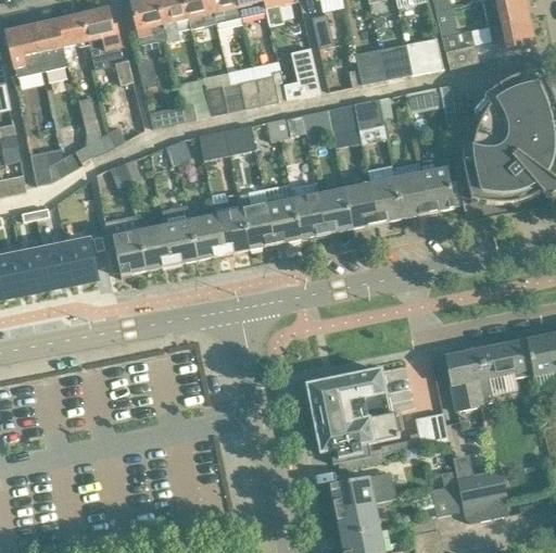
[(139,0),(131,2),(137,30),(138,29),(141,45),(166,39),(158,0),(139,0)]
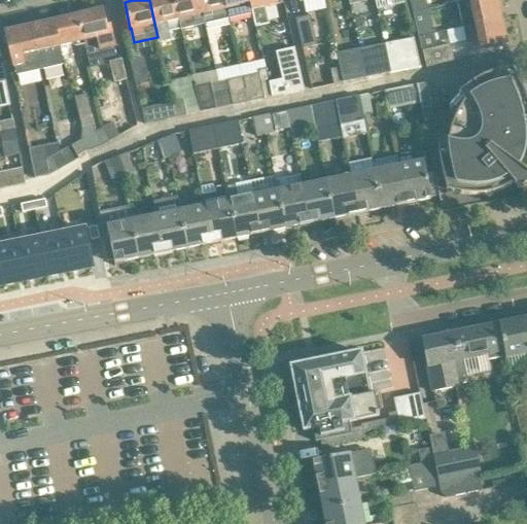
[(149,0),(157,37),(157,40),(171,37),(167,20),(178,18),(174,0),(149,0)]
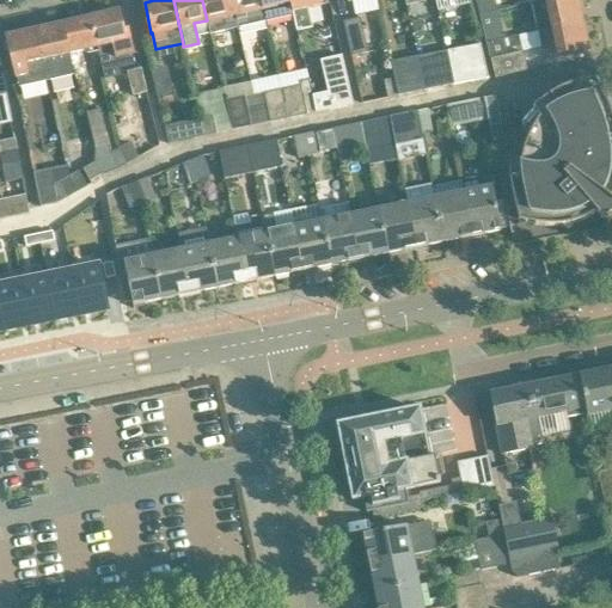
[(202,0),(207,20),(210,31),(238,25),(232,0),(202,0)]
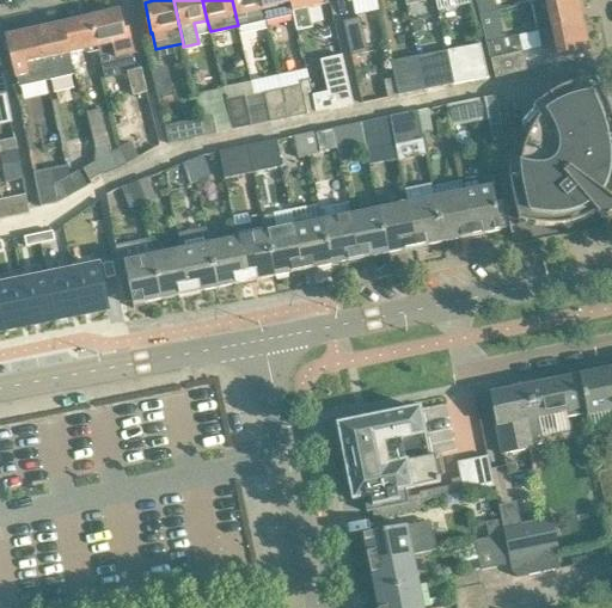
[(232,0),(238,25),(265,19),(262,7),(261,0),(232,0)]
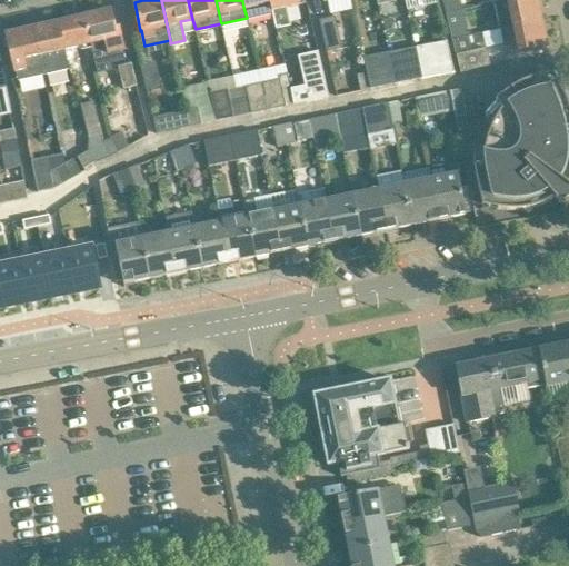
[(242,0),(243,7),(247,18),(272,11),(270,1),(269,0),(242,0)]
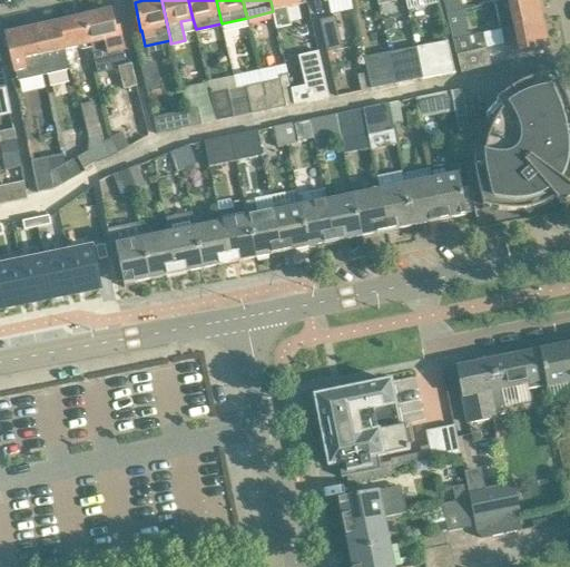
[(269,0),(271,1),(273,11),(276,26),(291,22),(287,6),(298,3),(297,0),(269,0)]
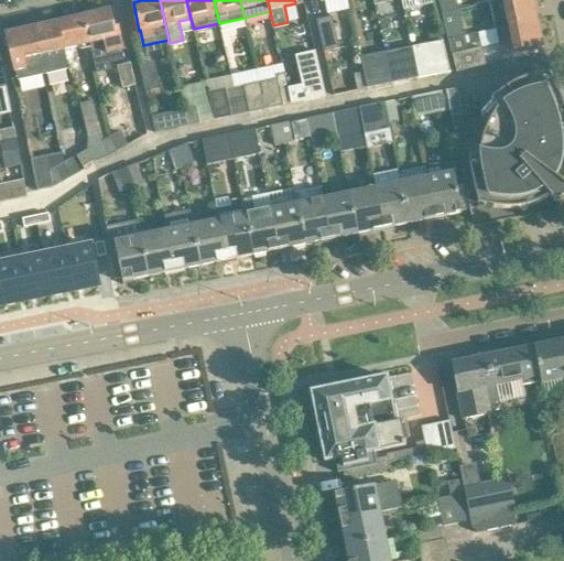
[(490,1),(496,28),(538,18),(533,0),(498,0),(490,1)]
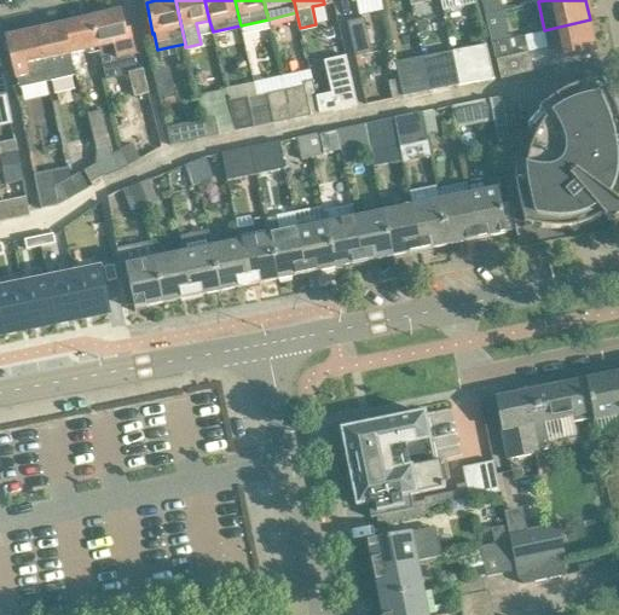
[(120,7),(92,15),(98,46),(105,77),(122,73),(119,56),(134,52),(128,28),(125,28),(120,7)]
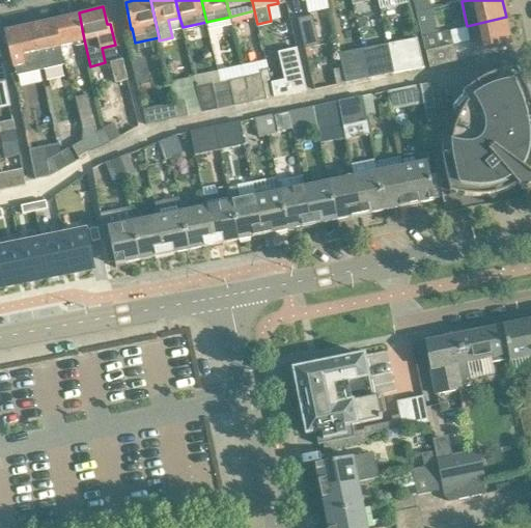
[(79,12),(54,18),(60,45),(84,39),(79,12)]
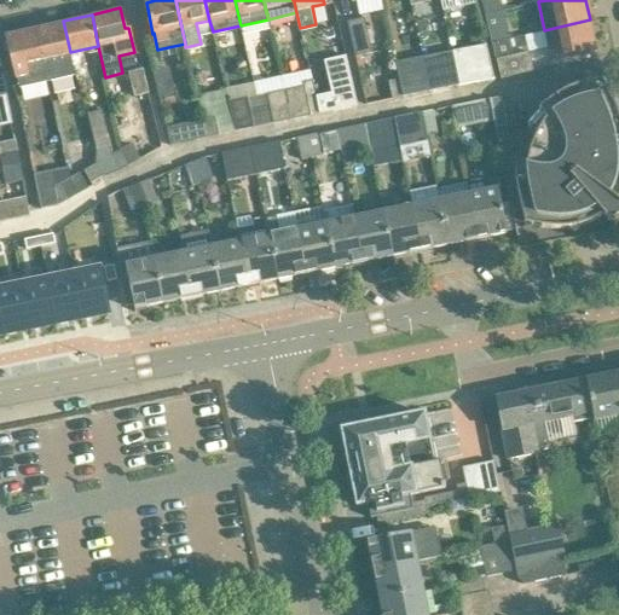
[(348,18),(356,53),(374,50),(365,15),(348,18)]
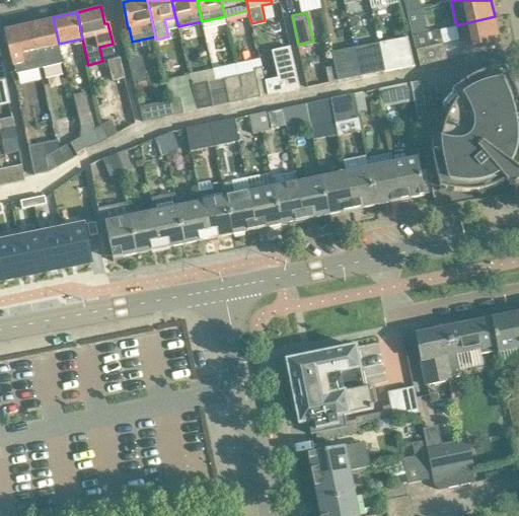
[(495,16),(456,25),(459,38),(464,37),(466,48),(473,46),(473,47),(500,41),(495,16)]
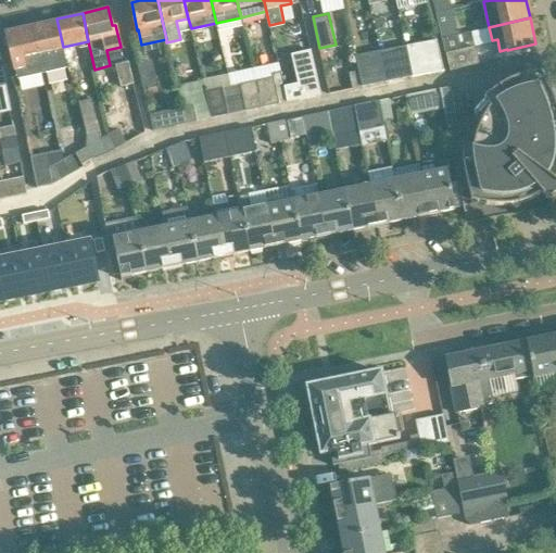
[(57,19),(32,25),(42,72),(67,65),(63,47),(57,19)]
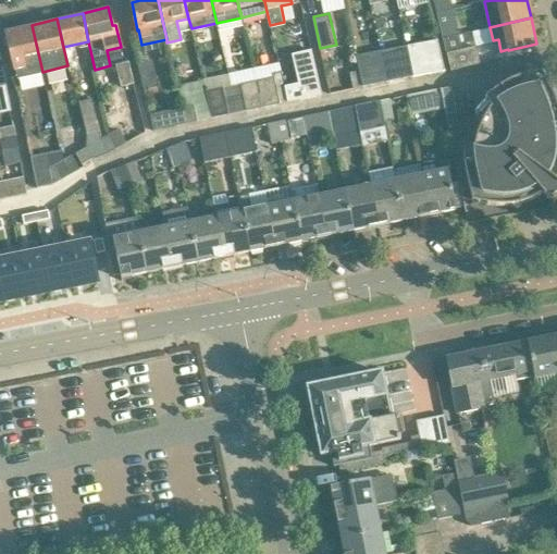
[(457,23),(441,26),(443,37),(459,34),(457,23)]
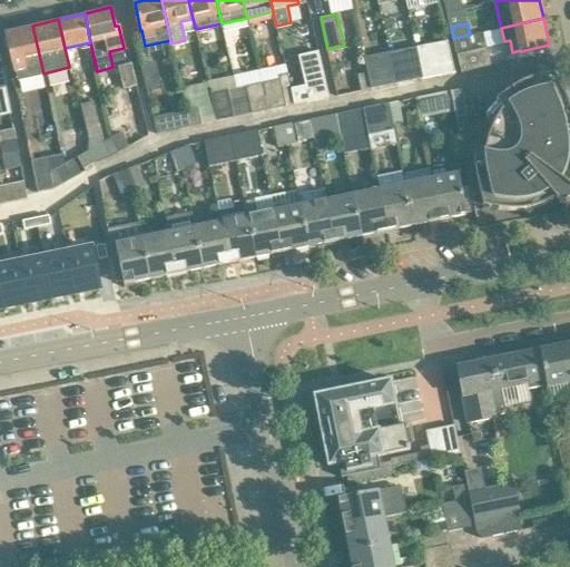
[(43,74),(32,26),(6,31),(15,70),(16,70),(18,79),(43,74)]
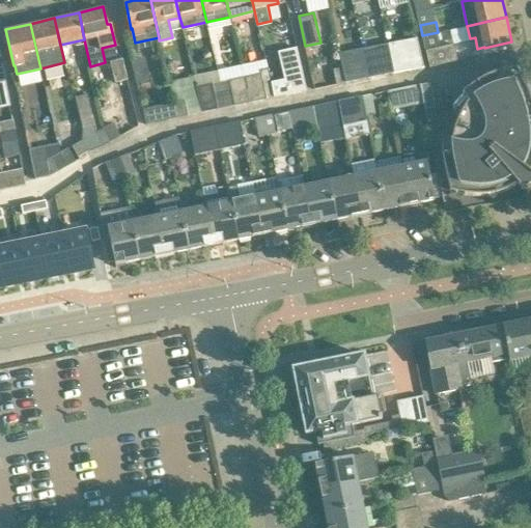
[(438,32),(422,35),(425,49),(429,65),(457,59),(454,43),(441,46),(438,32)]
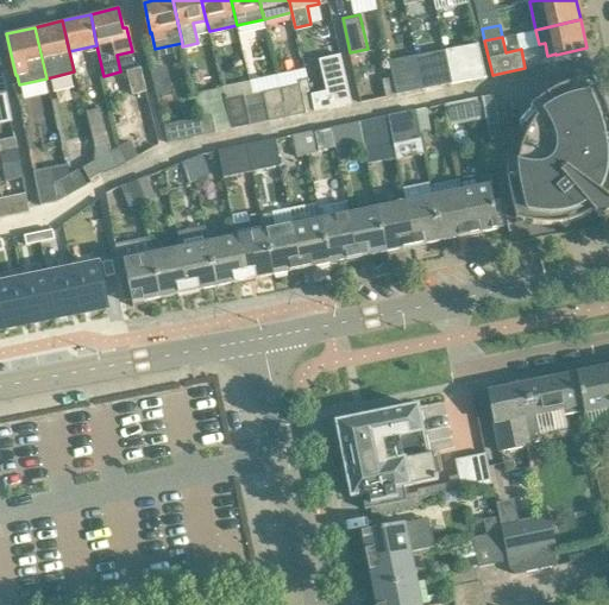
[(477,42),(445,49),(446,55),(453,81),(485,74),(477,42)]
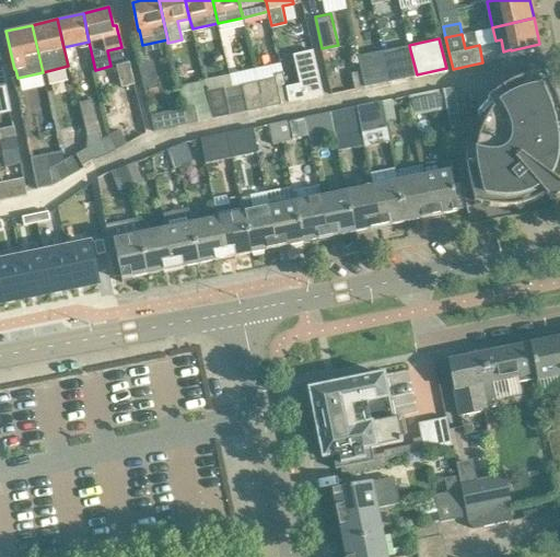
[(409,44),(382,49),(388,80),(417,74),(410,50),(409,44)]
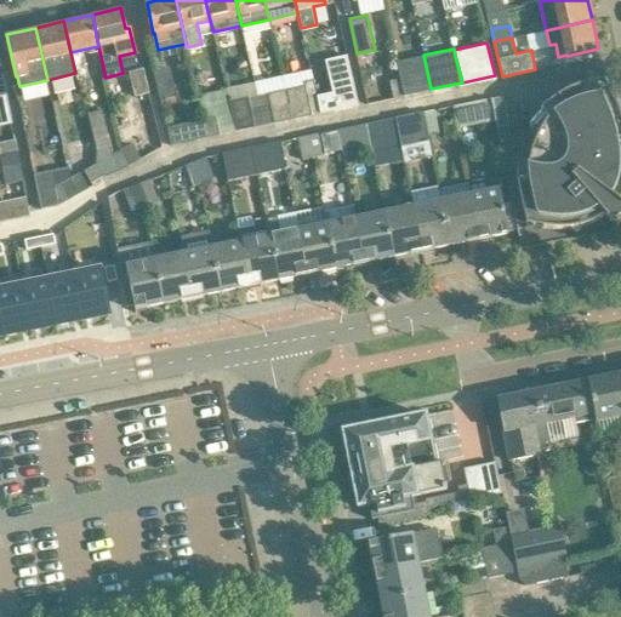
[(332,91),(317,95),(320,110),(358,103),(347,55),(325,60),(332,91)]
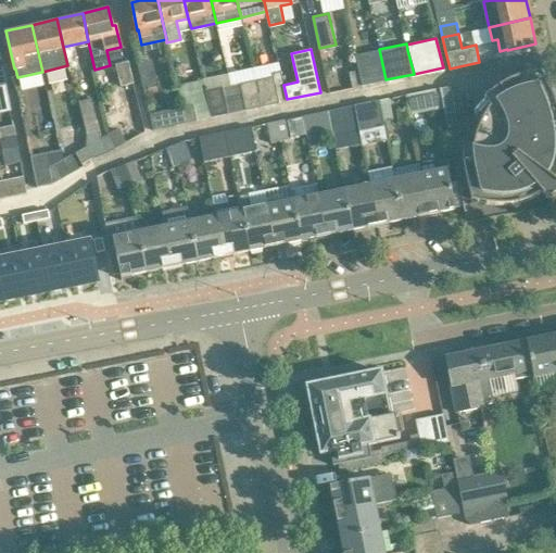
[(358,68),(357,68),(361,85),(386,79),(379,49),(356,53),(358,68)]
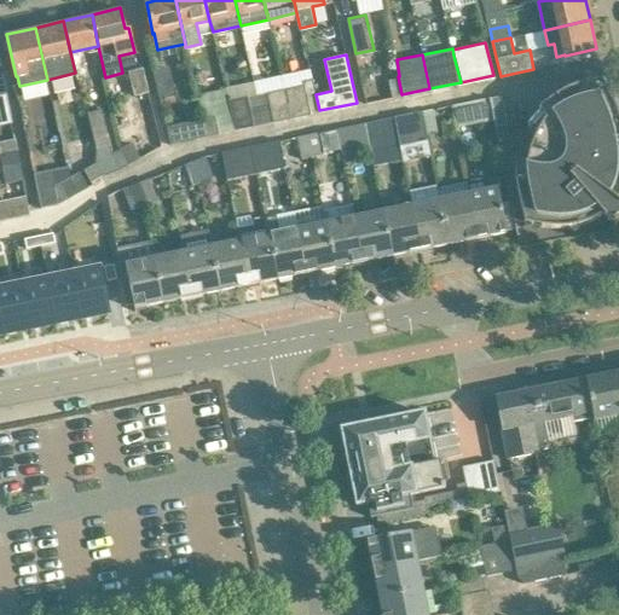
[(154,68),(160,94),(177,91),(169,63),(154,68)]
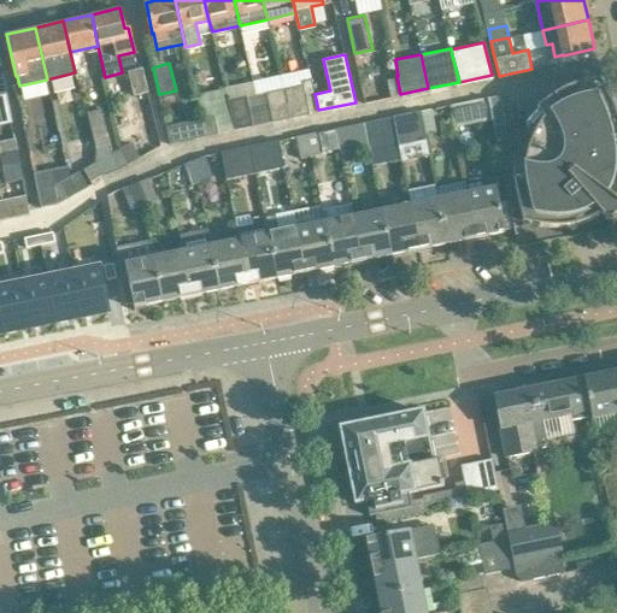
[(128,69),(134,94),(148,90),(142,65),(128,69)]
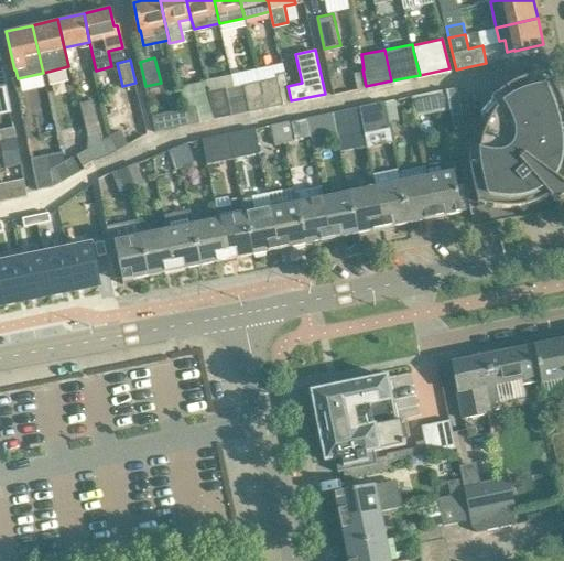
[(277,76),(260,79),(267,106),(291,100),(288,86),(284,69),(275,72),(277,76)]
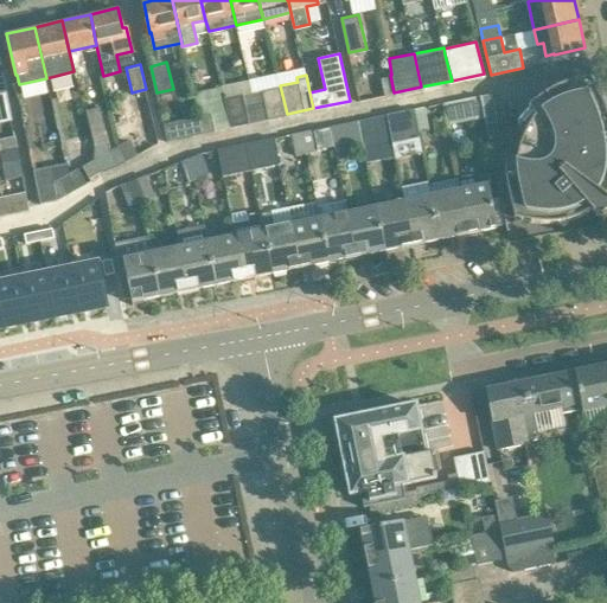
[(394,92),(390,75),(381,77),(384,95),(394,92)]
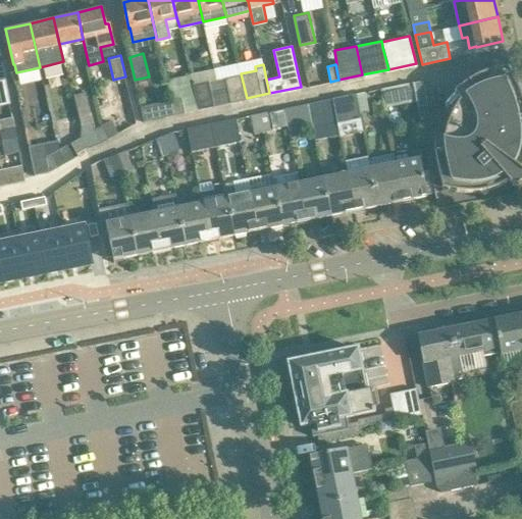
[(454,92),(461,100),(460,100),(459,100),(459,101),(456,105),(454,109),(451,115),(449,120),(448,125),(446,131),(446,134),(445,136),(434,136),(434,140),(434,144),(434,149),(435,153),(442,187),(446,188),(449,189),(453,190),(457,191),(461,192),(466,192),(470,192),(475,192),(480,191),(485,190),(488,189),(492,188),(496,187),(499,186),(503,184),(506,182),(508,180),(511,184),(512,183),(509,179),(520,169),(521,169),(521,168),(520,167),(521,163),(521,96),(521,95),(518,87),(507,66),(506,66),(503,66),(498,67),(494,68),(489,69),(483,71),(478,74),(475,76),(471,79),(468,81),(465,83),(461,86),(459,87),(457,90),(454,92)]
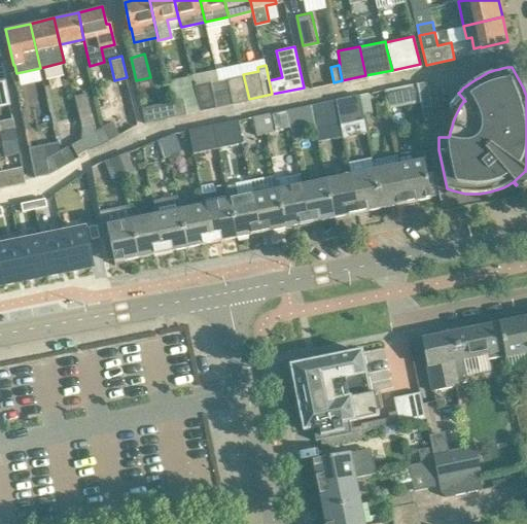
[(243,74),(218,79),(217,79),(223,104),(249,99),(243,74)]
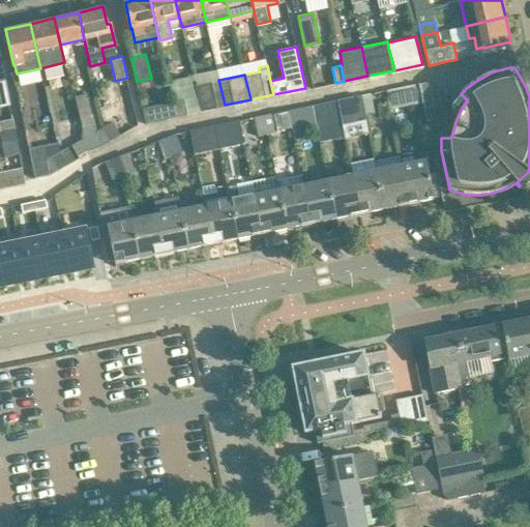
[(225,105),(218,80),(195,85),(200,110),(225,105)]
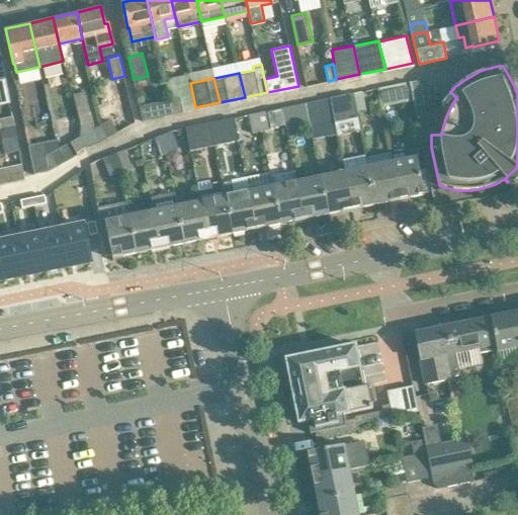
[(413,99),(409,81),(401,83),(404,100),(413,99)]
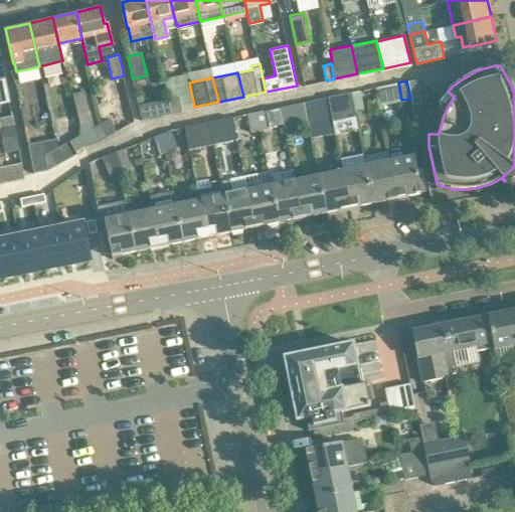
[(80,123),(80,135),(86,145),(99,141),(109,136),(102,123),(95,127),(86,90),(73,93),(80,123)]
